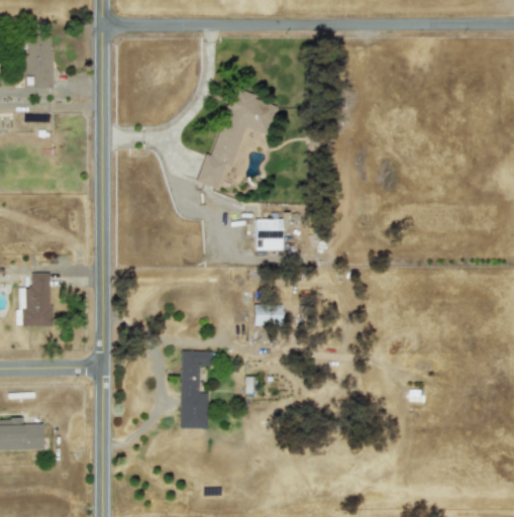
[(54,35),(28,34),(28,56),(24,56),(23,75),(33,75),(33,87),(53,87),(54,35)]
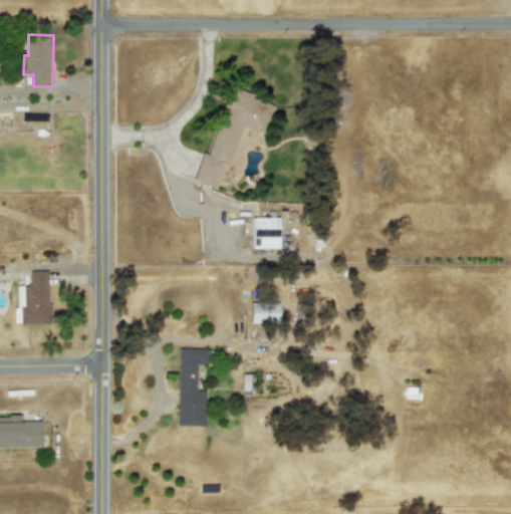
[(195,180),(216,187),(224,164),(231,166),(244,126),(264,133),(275,102),(233,88),(211,155),(203,153),(195,180)]
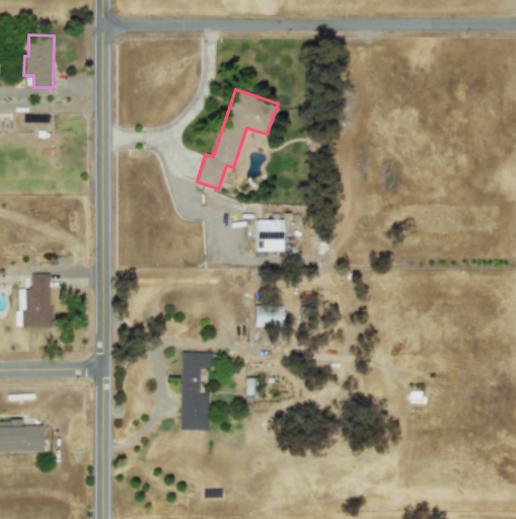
[(283,219),(256,220),(256,250),(284,250),(283,219)]
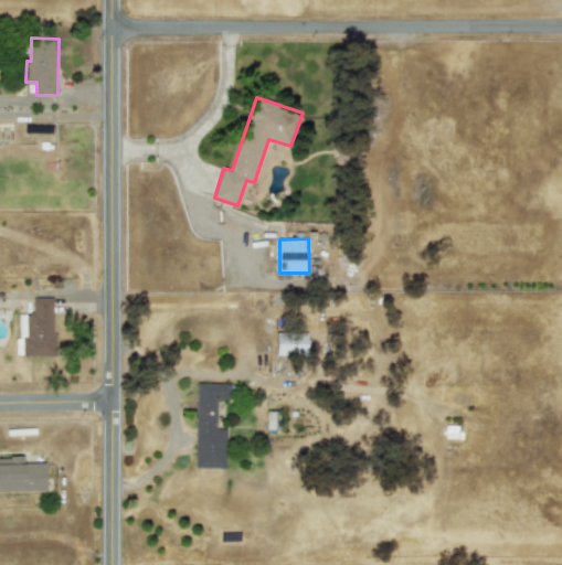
[(54,297),(34,298),(34,313),(18,315),(20,356),(56,355),(54,297)]
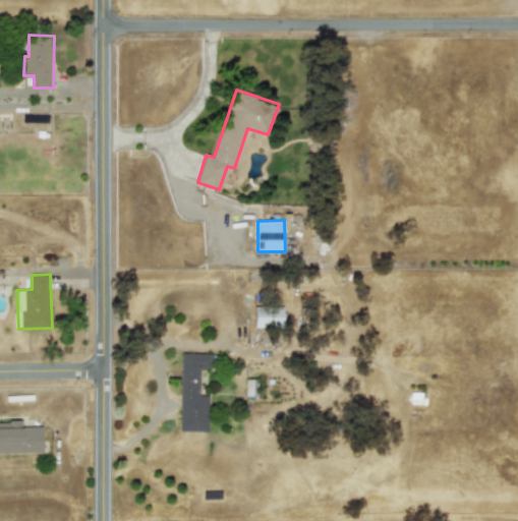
[(285,307),(256,306),(255,327),(284,328),(285,307)]
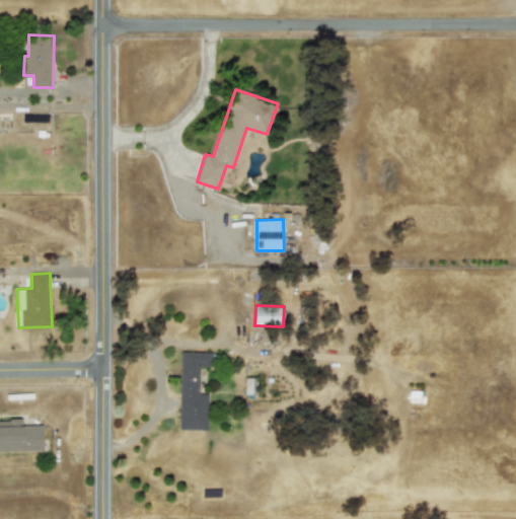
[(179,430),(208,430),(209,393),(200,393),(201,366),(212,366),(213,353),(182,352),(179,430)]
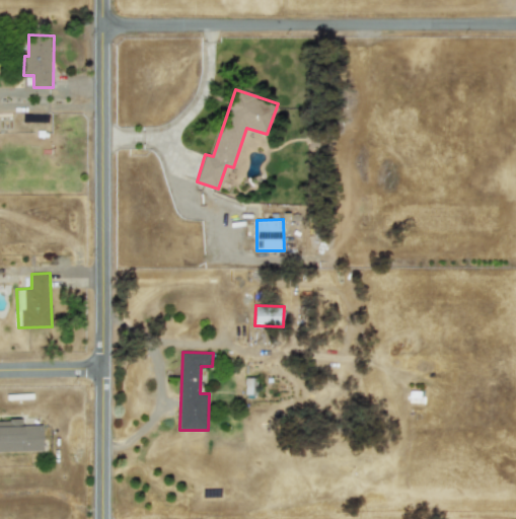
[(258,378),(246,377),(246,396),(258,396),(258,378)]
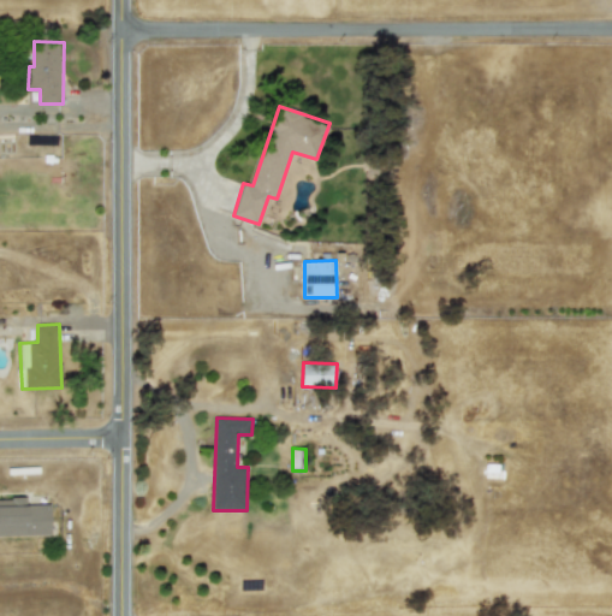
[(0,498),(0,535),(52,535),(52,504),(28,505),(28,498),(0,498)]
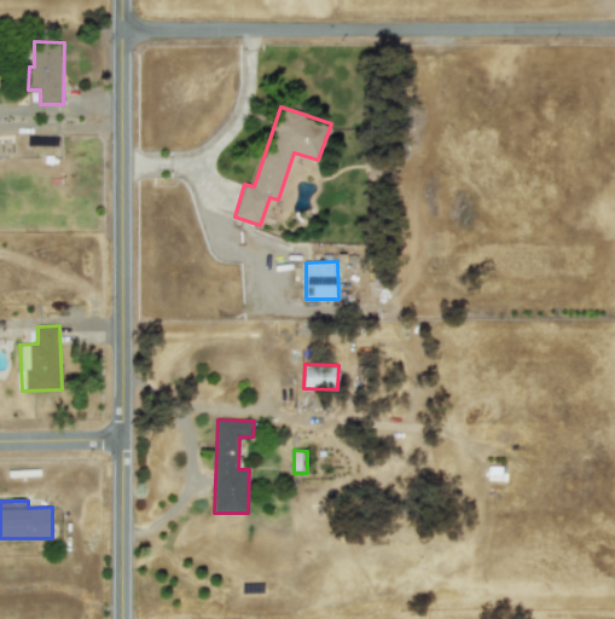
All buildings are outlined.
